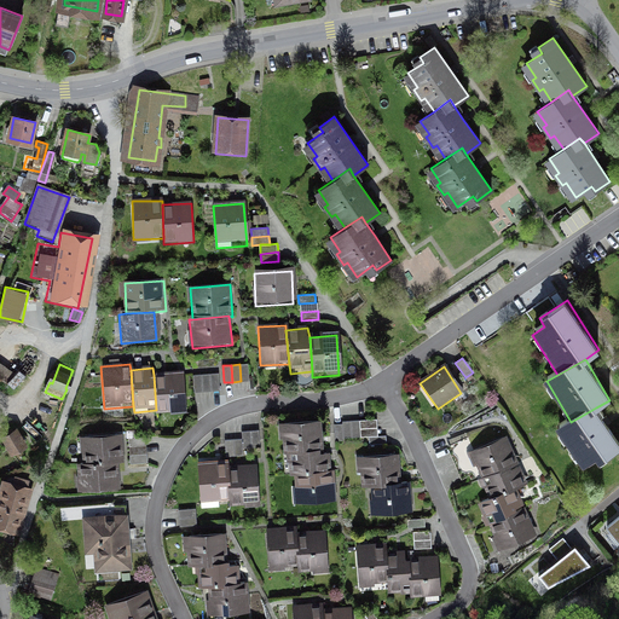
[(154,375),(156,410),(157,416),(187,414),(184,372),(154,375)]
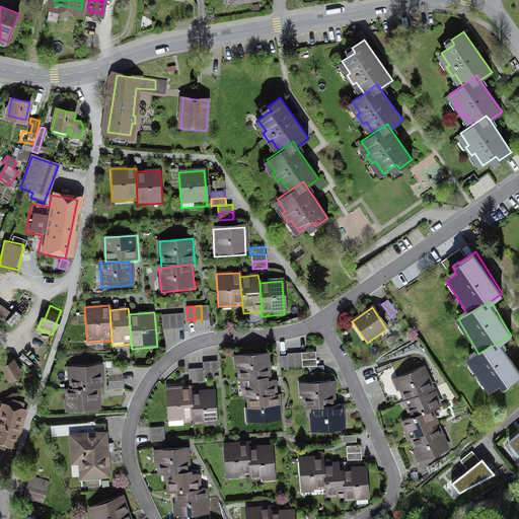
[(169,313),(170,328),(177,327),(176,313),(169,313)]
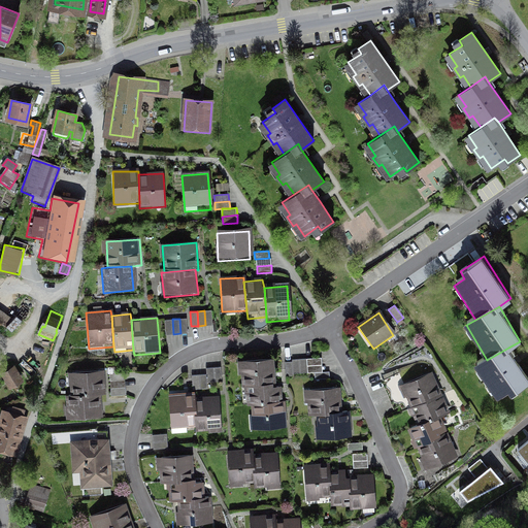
[(527,377),(508,348),(487,360),(474,367),(497,402),(527,382),(527,377)]
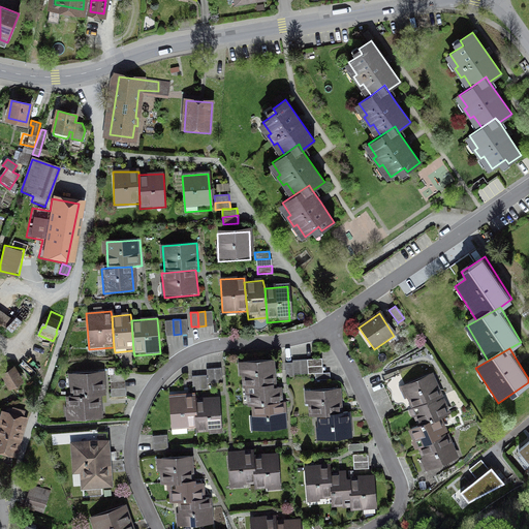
[(308,366),(322,365),(322,358),(307,359),(308,366)]
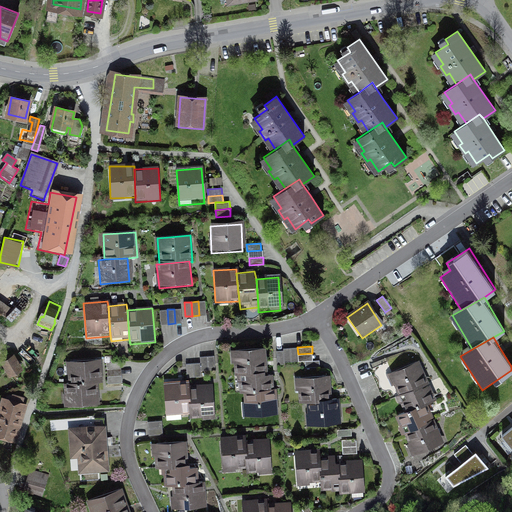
[(284,362),(291,362),(290,348),(283,348),(283,350),(284,362)]
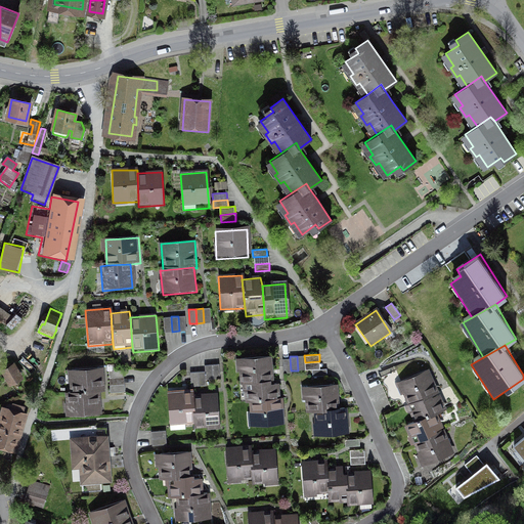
[(242,383),(272,381),(271,357),(234,359),(235,383),(242,383)]
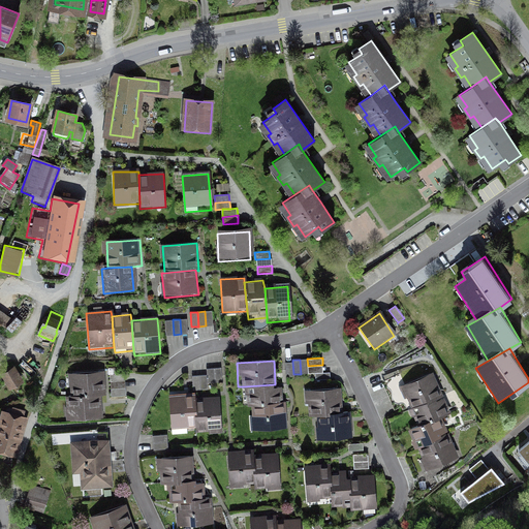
[(293,374),(292,362),(285,363),(286,377),(293,377),(293,374)]
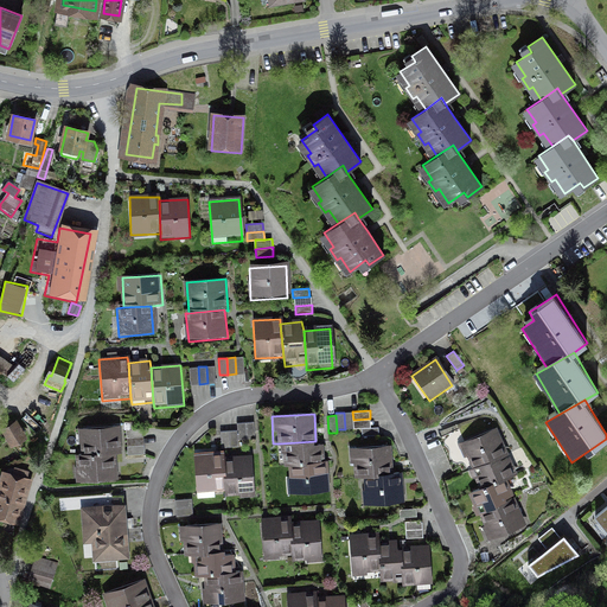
[(370,419),(353,420),(353,428),(362,428),(371,427),(370,419)]
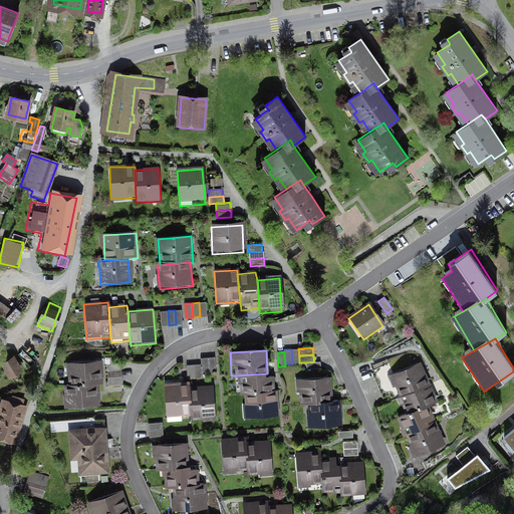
[(202,372),(209,371),(208,357),(201,358),(201,364),(202,372)]
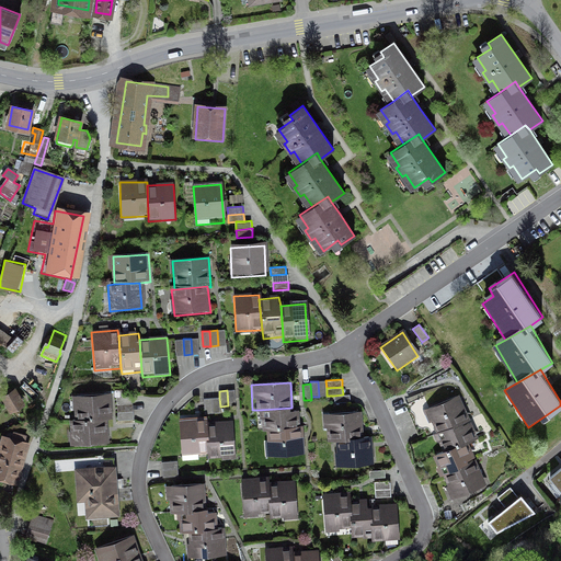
[(227,390),(228,405),(236,405),(235,390),(227,390)]
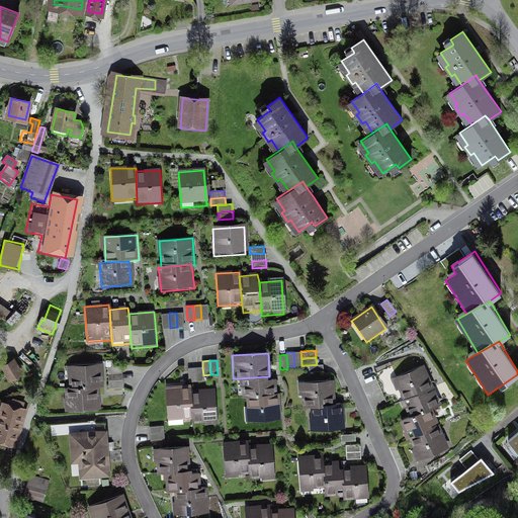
[(13,362),(5,367),(11,377),(19,372),(13,362)]
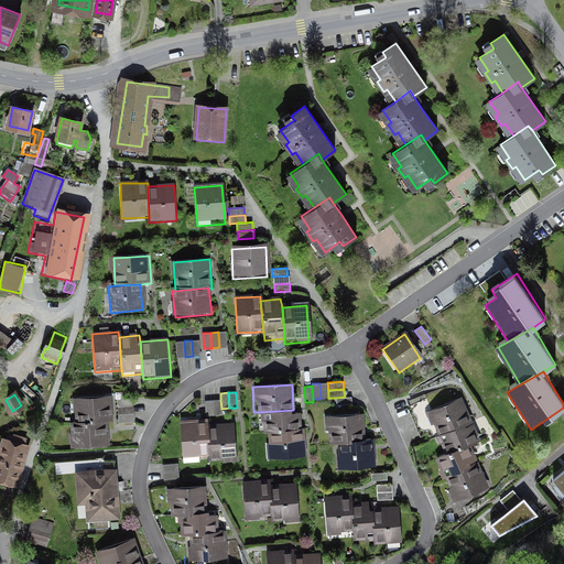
[(345,397),(336,398),(337,405),(353,404),(351,397),(345,397)]
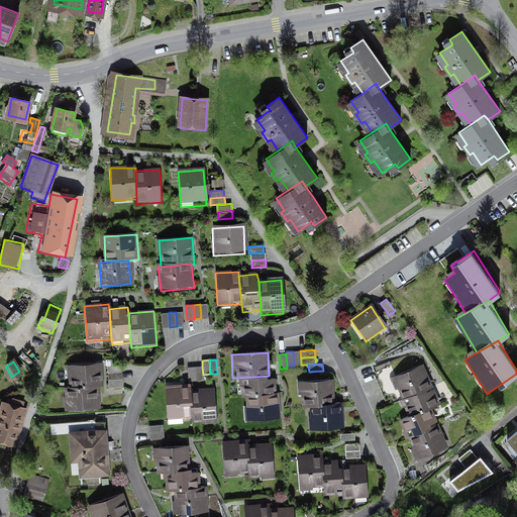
[(68,388),(101,387),(103,387),(103,365),(67,366),(68,388)]
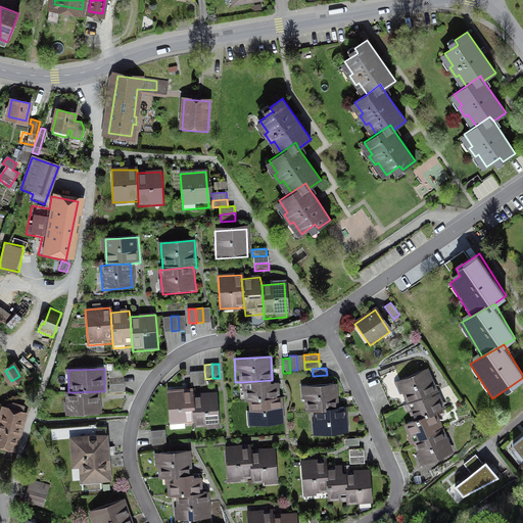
[(395,370),(381,376),(384,383),(398,377),(395,370)]
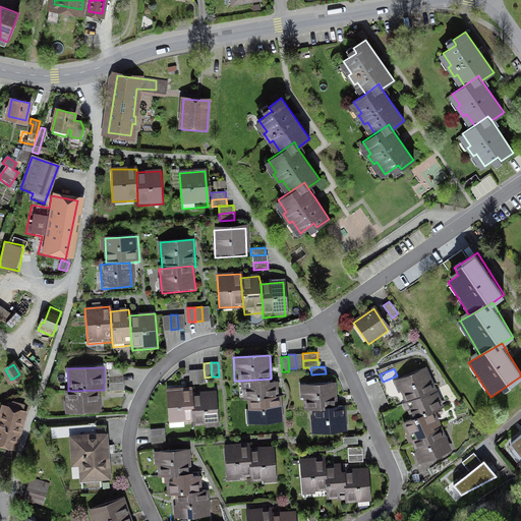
[(190,385),(197,384),(196,369),(189,370),(190,385)]
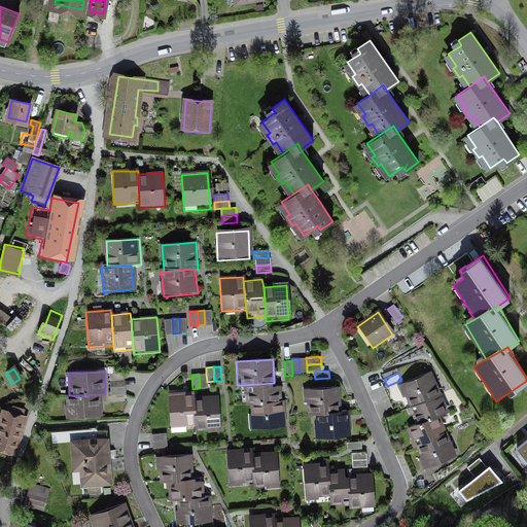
[(207,388),(207,382),(206,374),(199,374),(200,388),(207,388)]
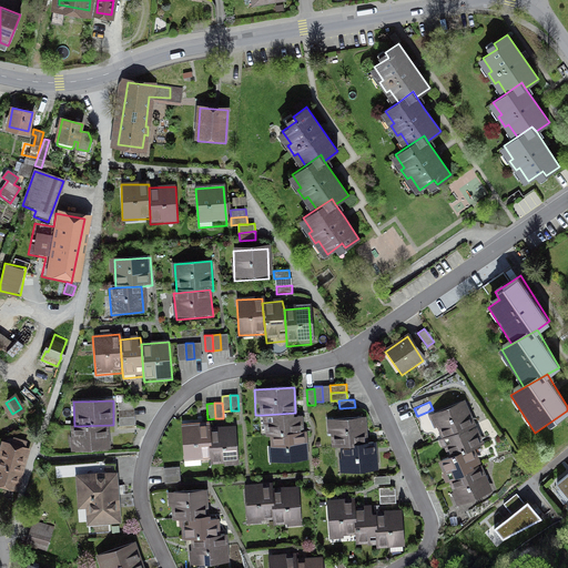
[(445,437),(473,425),(464,404),(436,416),(439,424),(443,430),(445,437)]
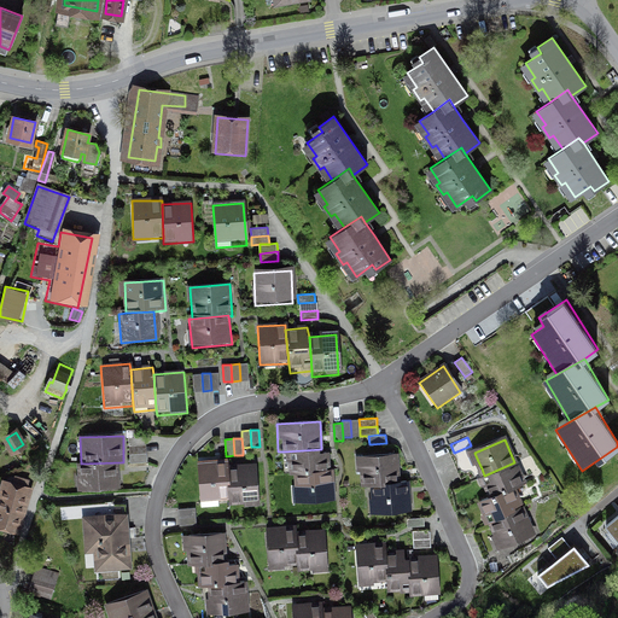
[(129,445),(129,454),(146,453),(146,444),(129,445)]
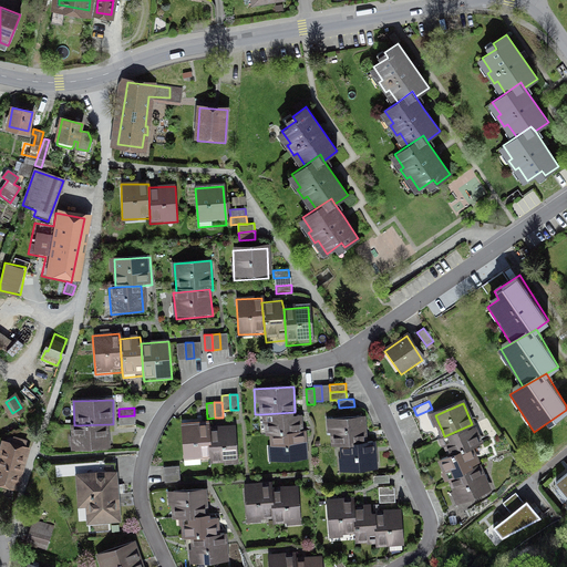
[(432,409),(416,415),(420,422),(435,415),(432,409)]
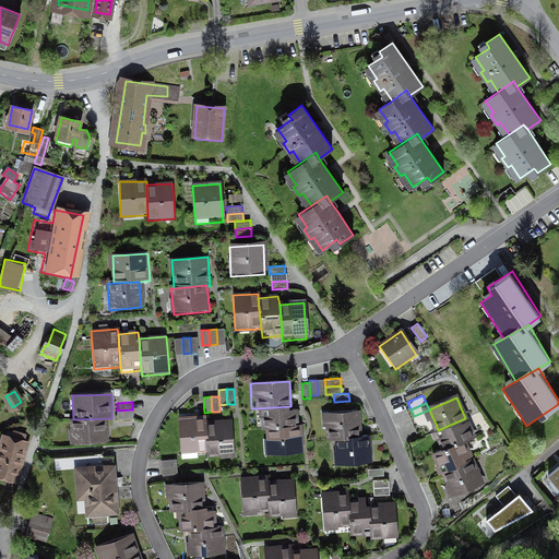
[(265,430),(298,428),(296,406),(290,406),(258,408),(260,431),(265,430)]
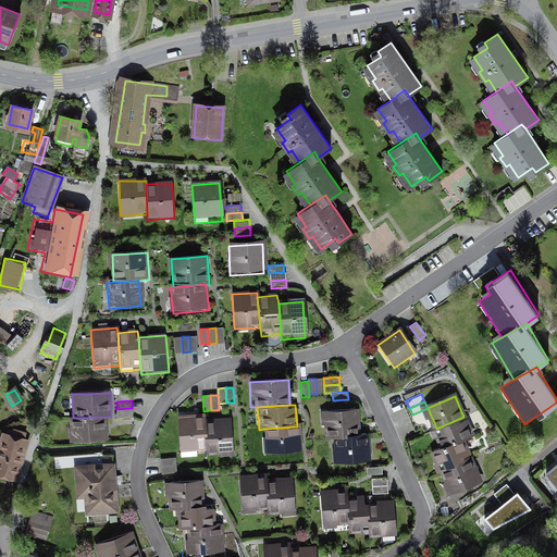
[(132,408),(116,409),(118,418),(133,416),(132,408)]
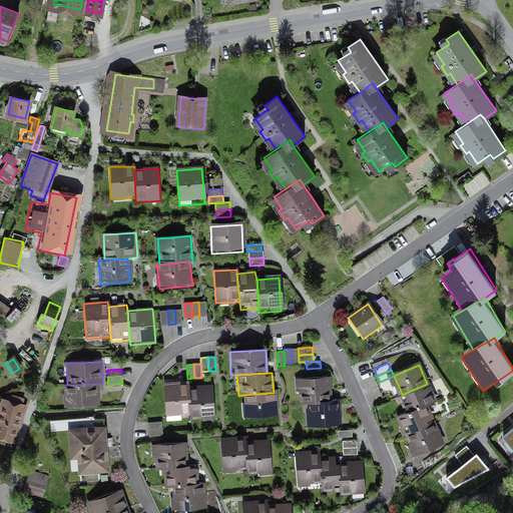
[(394,376),(380,382),(383,389),(397,383),(394,376)]
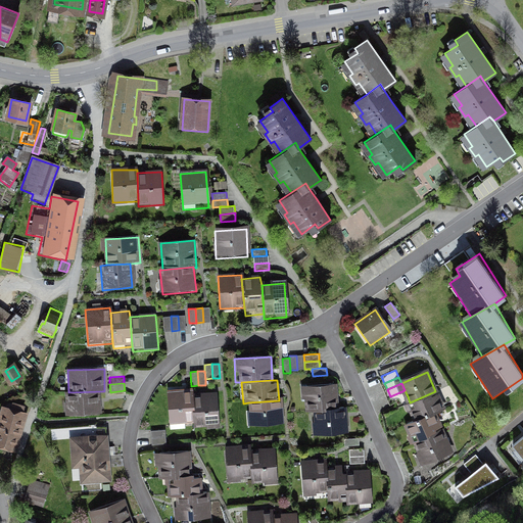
[(308,410),(339,408),(337,385),(300,388),(302,411),(308,410)]
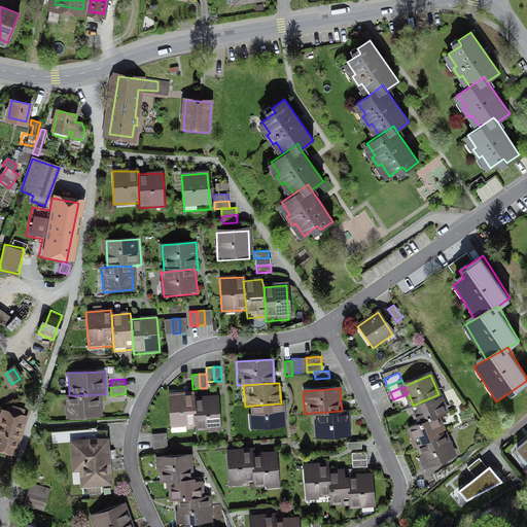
[(195,427),(192,400),(192,393),(168,394),(170,429),(195,427)]
